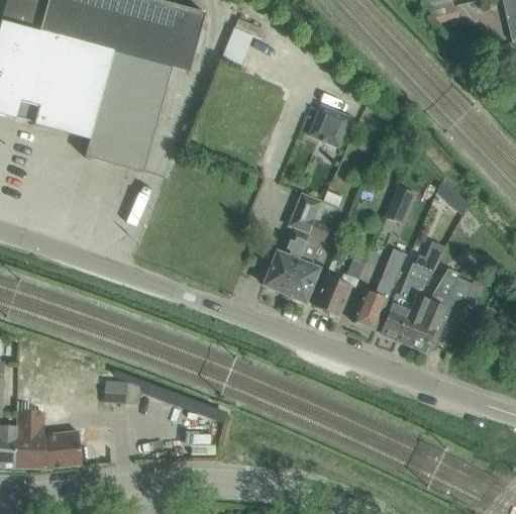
[(52,127),(87,0),(6,0),(2,18),(0,26),(0,112),(17,118),(18,116),(35,120),(34,123),(52,127)]
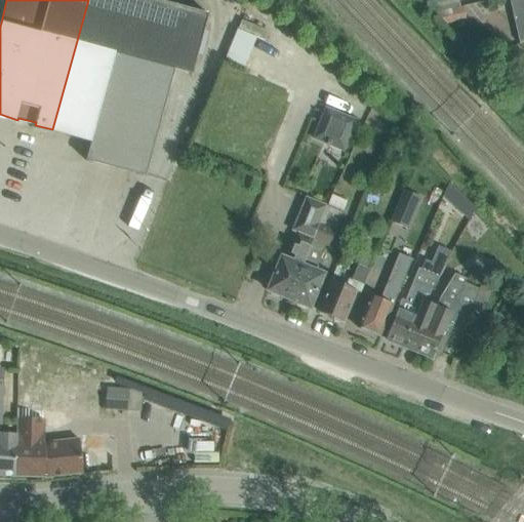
[(193,71),(198,51),(209,11),(168,0),(88,0),(52,129),(91,139),(87,158),(147,173),(175,67),(193,71)]
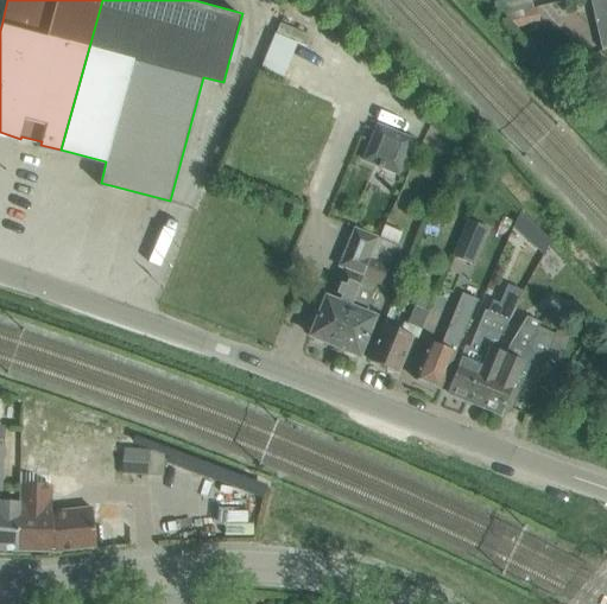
[(498,13),(533,5),(532,0),(494,0),(498,13)]
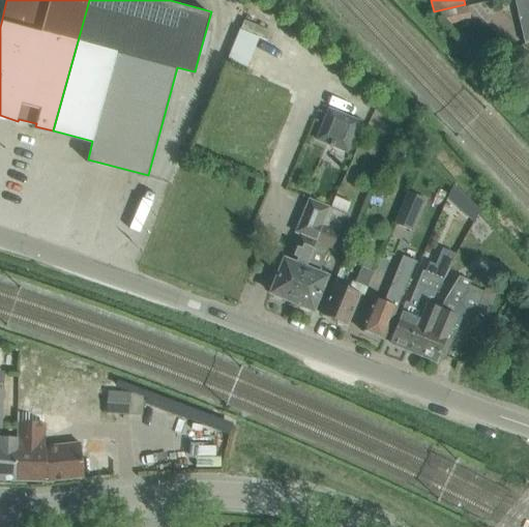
[(245,63),(256,32),(237,25),(226,57),(245,63)]
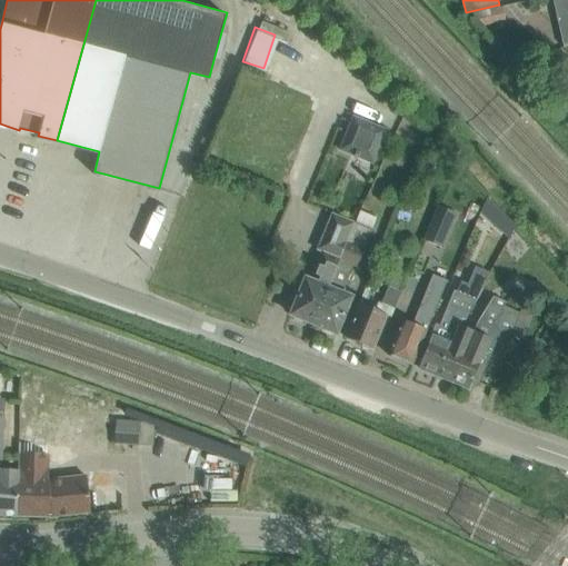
[(352,112),(339,147),(374,160),(388,126),(352,112)]
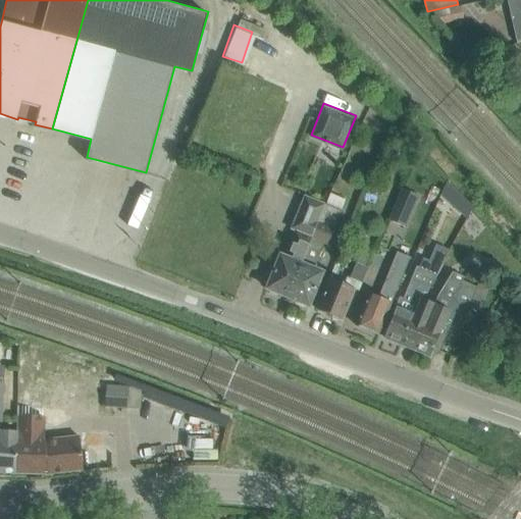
[(404,186),(391,217),(406,223),(419,192),(404,186)]
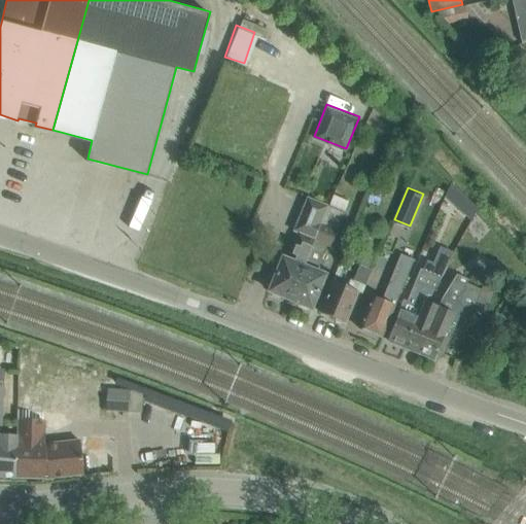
[(324,215),(329,204),(309,196),(304,207),(294,229),(304,233),(292,258),(284,255),(271,288),(291,298),(324,215)]
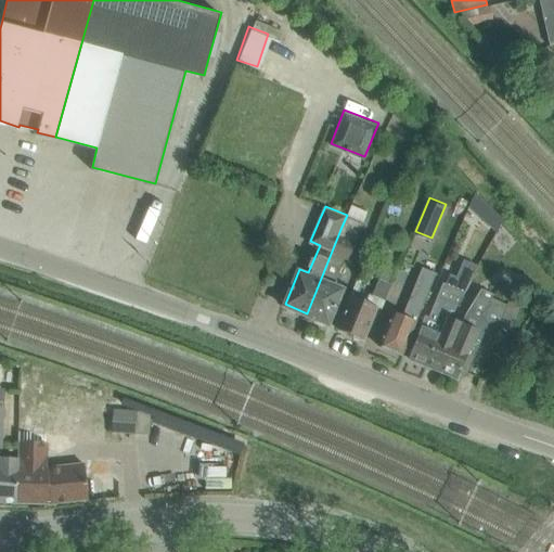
[(349,257),(358,234),(363,221),(347,215),(342,227),(307,313),(329,322),(343,287),(334,283),(346,255),(349,257)]
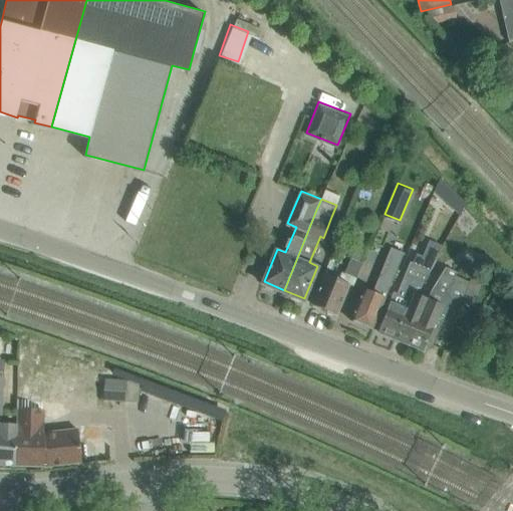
[(387,310),(378,329),(395,335),(406,308),(412,299),(418,284),(421,286),(445,242),(431,236),(425,253),(419,251),(415,261),(412,260),(398,293),(395,292),(391,303),(390,303),(387,310)]
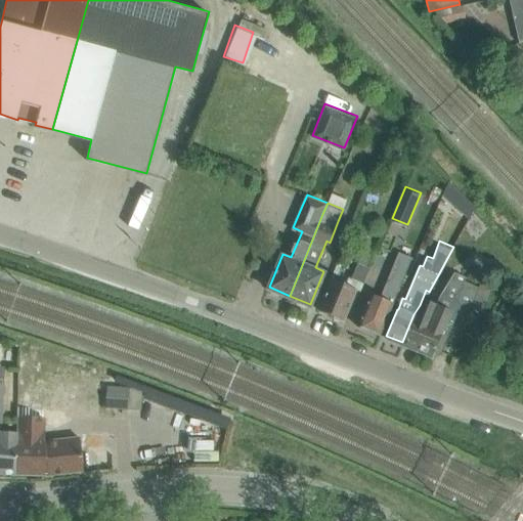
[(362,249),(351,277),(363,283),(358,293),(359,294),(369,266),(368,266),(374,253),(362,249)]
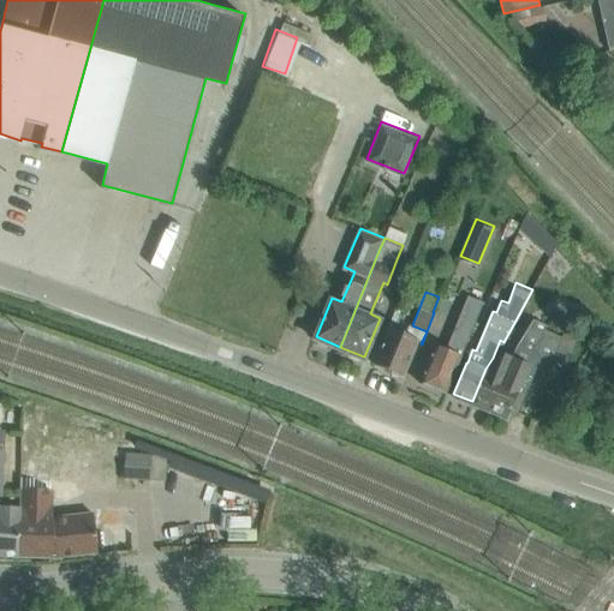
[(429,358),(421,379),(447,390),(455,369),(476,319),(484,299),(470,293),(462,313),(447,348),(435,343),(429,358)]
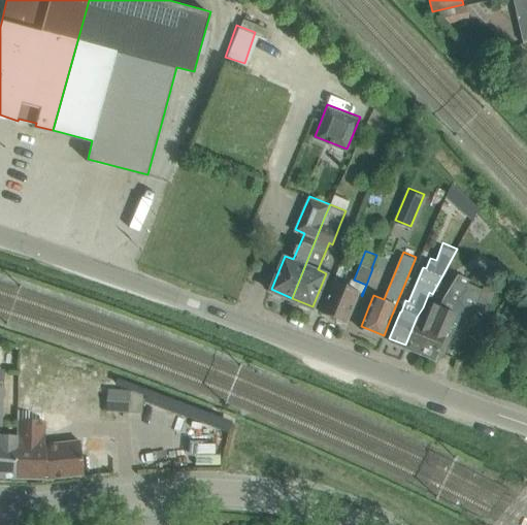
[(488,272),(476,267),(471,279),(484,284),(488,272)]
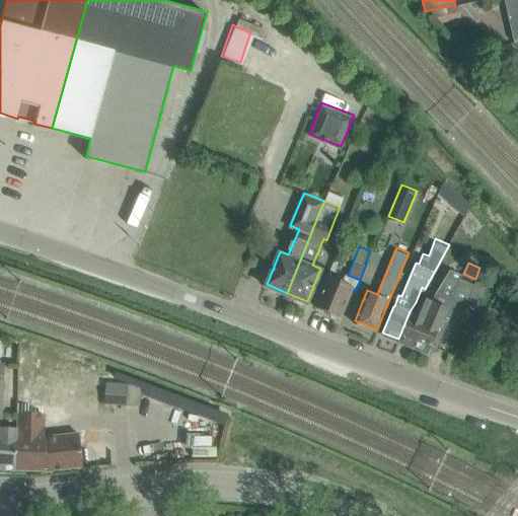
[(425,317),(413,345),(429,351),(451,299),(466,305),(475,283),(460,277),(462,273),(451,269),(436,294),(433,300),(432,300),(429,308),(425,317)]
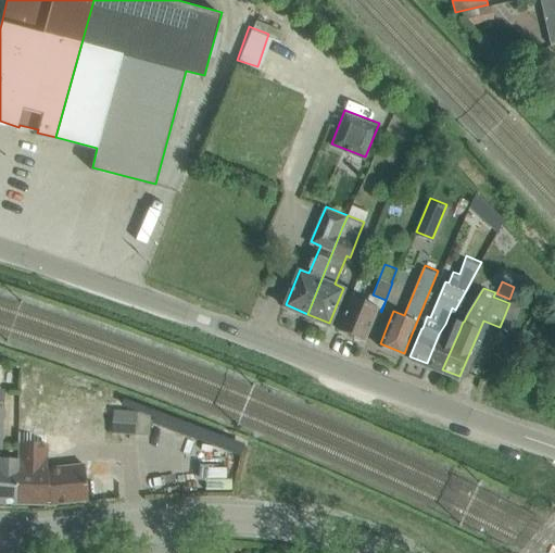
[(365,338),(374,317),(378,305),(352,294),(339,327),(365,338)]
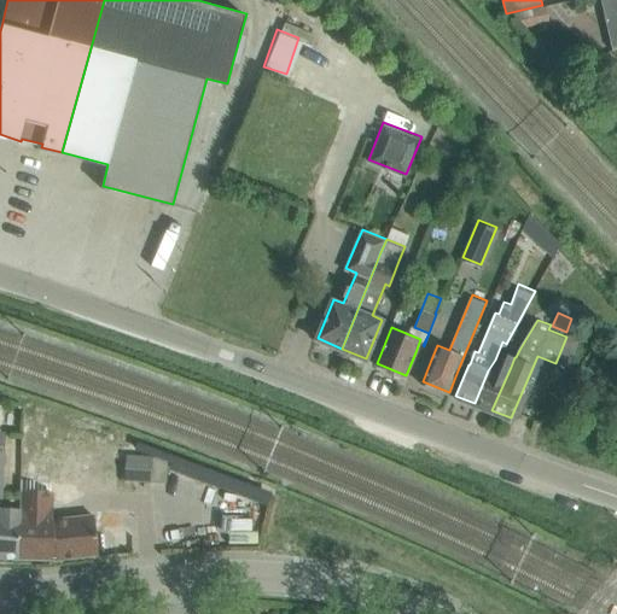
[(488,370),(475,403),(492,410),(506,378),(511,367),(514,357),(500,351),(502,344),(507,346),(508,344),(506,344),(502,341),(495,360),(488,370)]
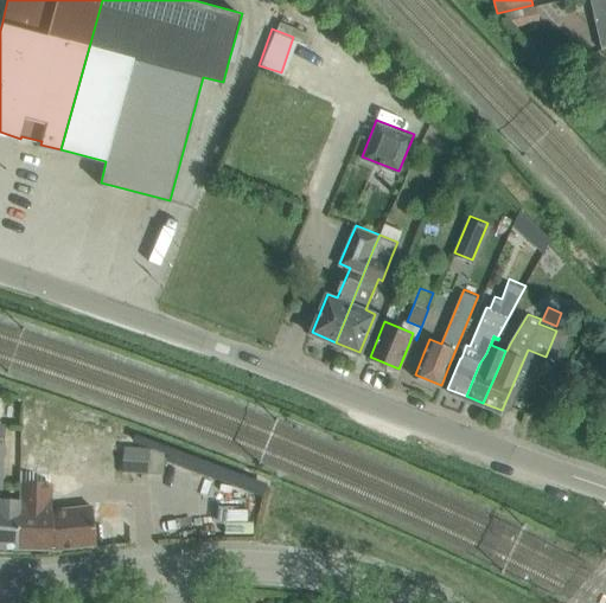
[(53,436),(69,437),(70,423),(53,423),(53,436)]
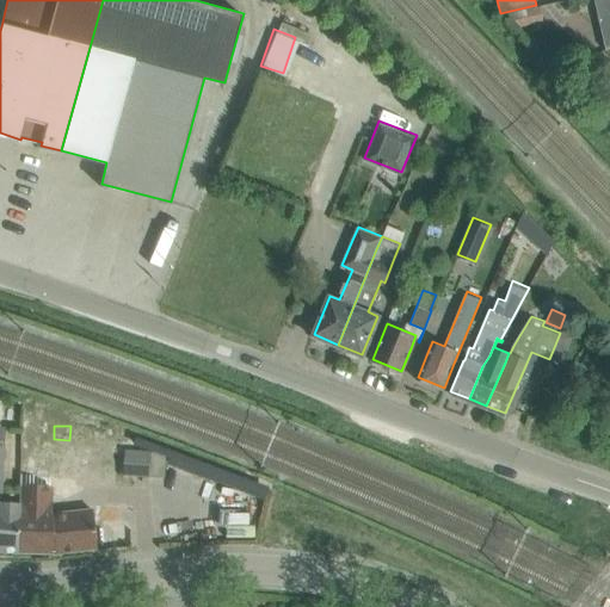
[(0,433),(0,547),(20,550),(20,502),(1,501),(6,440),(6,434),(0,433)]
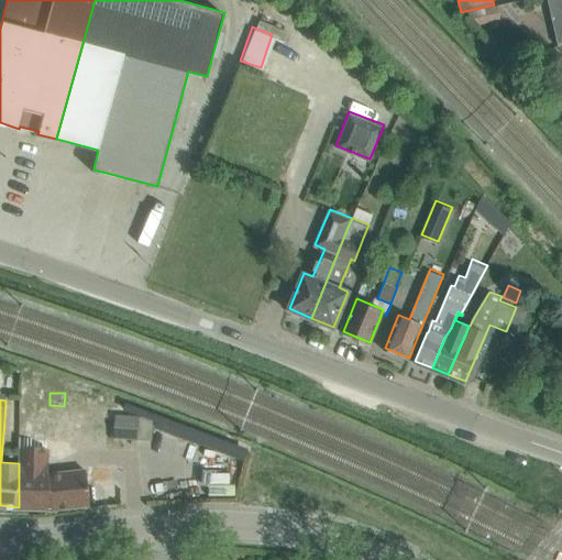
[(136,438),(139,420),(116,418),(114,435),(136,438)]
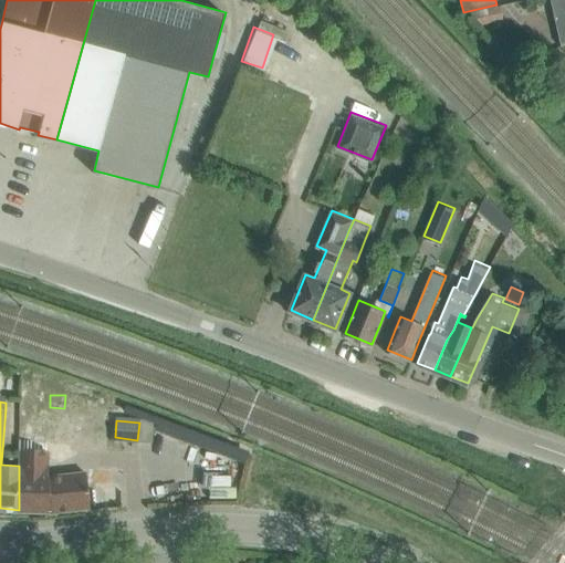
[(19,466),(19,510),(51,511),(64,510),(91,507),(89,485),(87,470),(49,475),(50,438),(20,437),(19,437),(19,466)]
